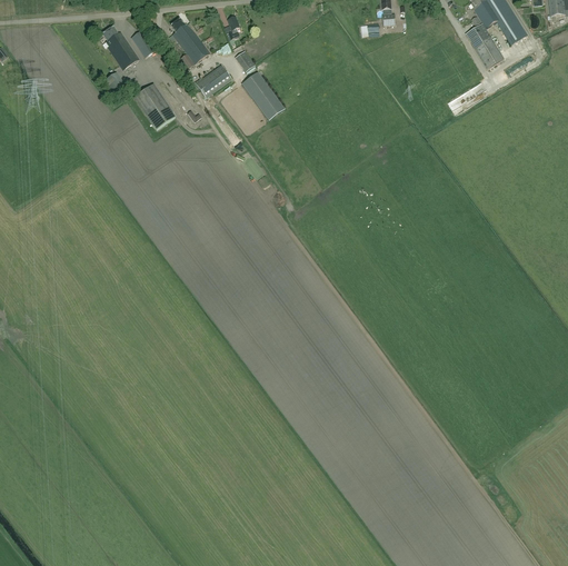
[(391,8),(390,0),(380,0),(381,9),(382,8),(382,12),(390,12),(390,8),(391,8)]
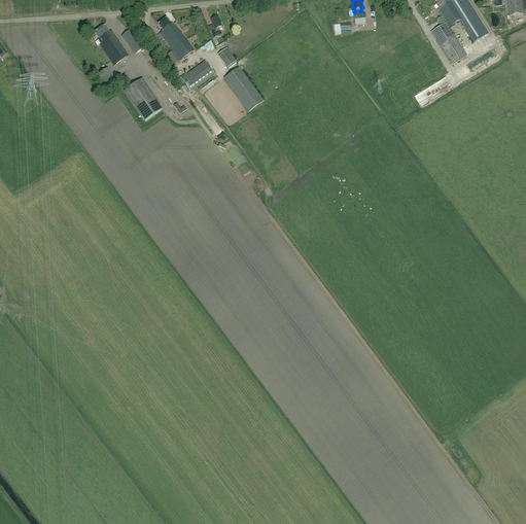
[(449,26),(460,19),(472,40),(488,31),(467,0),(435,0),(436,1),(435,2),(440,7),(439,8),(442,13),(447,21),(430,30),(451,63),(466,54),(462,46),(449,26)]
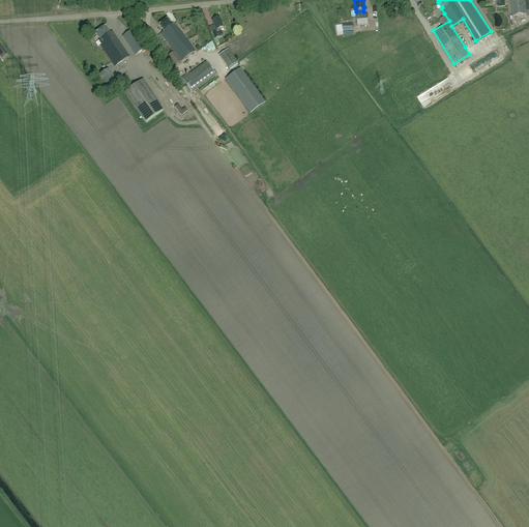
[(528,7),(528,0),(510,0),(512,15),(526,12),(525,7),(528,7)]
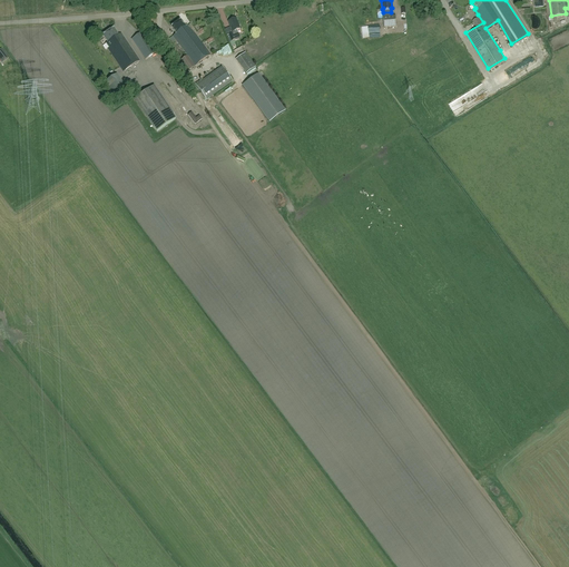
[(394,12),(382,13),(383,25),(395,23),(394,12)]
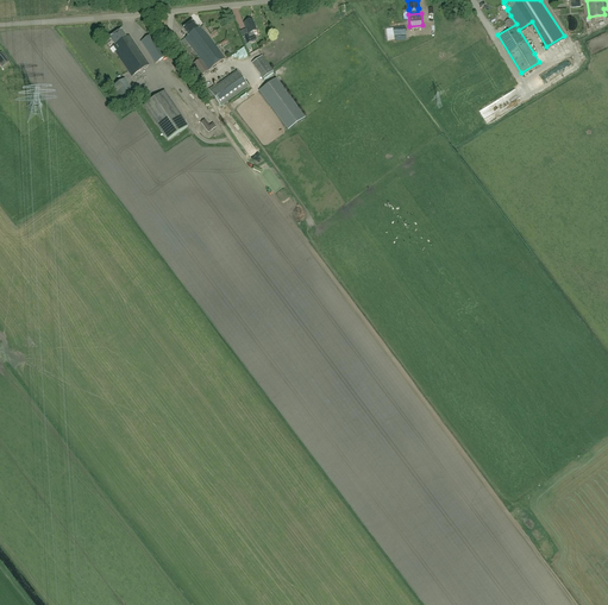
[(252,18),(251,16),(249,17),(248,16),(245,18),(245,19),(243,19),(248,31),(248,32),(243,35),(245,41),(256,37),(254,32),(252,29),(256,27),(255,24),(256,24),(255,20),(254,20),(252,18)]
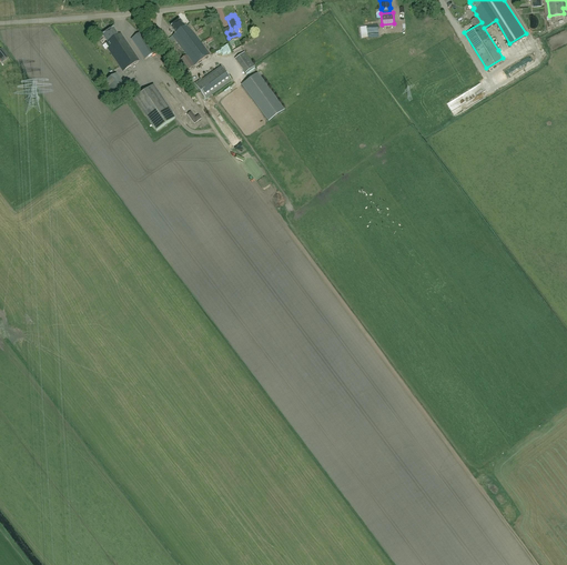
[(474,24),(479,21),(475,14),(469,18),(474,24)]
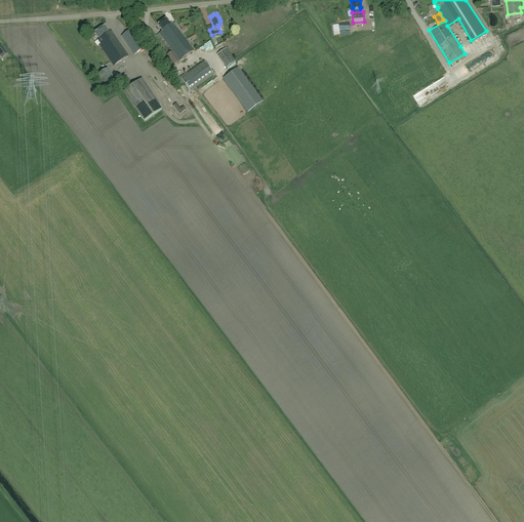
[(172,64),(193,48),(177,27),(177,28),(175,25),(174,25),(171,21),(170,23),(165,15),(157,23),(161,29),(158,31),(171,48),(165,53),(172,64)]
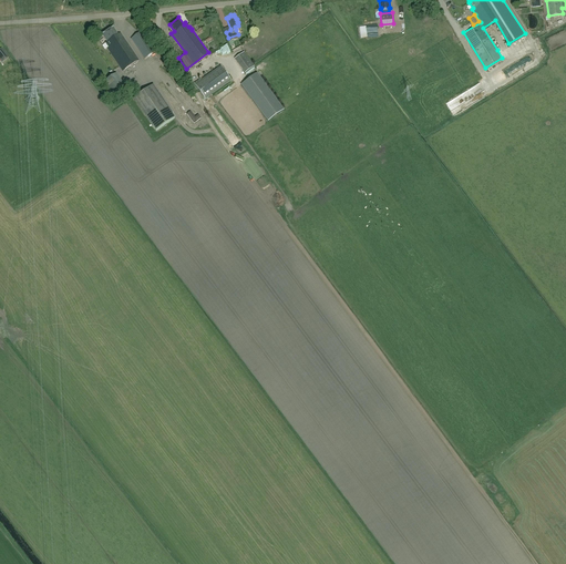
[(122,69),(137,58),(120,30),(116,32),(112,24),(101,32),(106,39),(104,40),(107,44),(106,45),(122,69)]
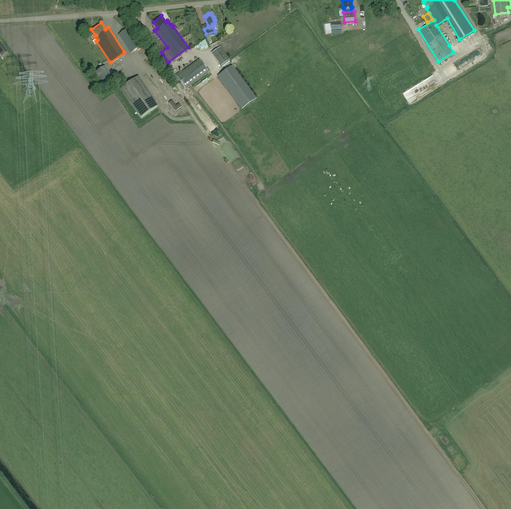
[(130,51),(139,44),(127,26),(117,32),(130,51)]
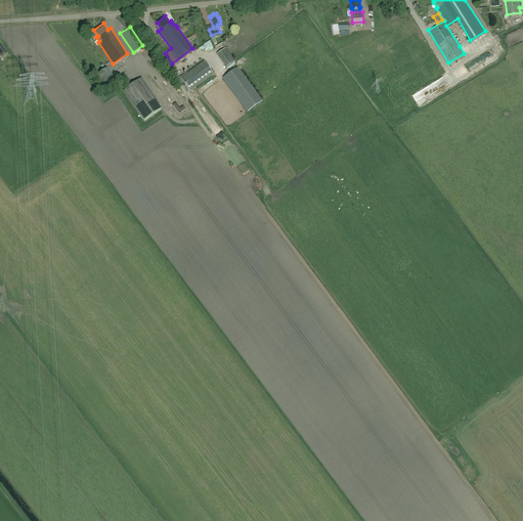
[(216,49),(224,61),(233,55),(225,44),(216,49)]
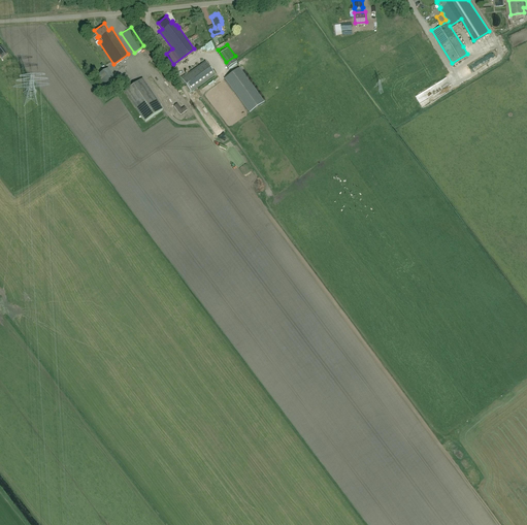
[(179,75),(184,79),(191,90),(215,72),(205,59),(185,73),(185,72),(179,75)]
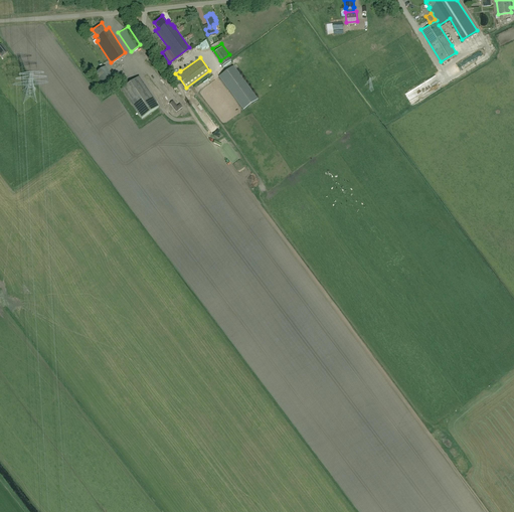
[(115,80),(104,64),(92,72),(103,90),(115,80)]
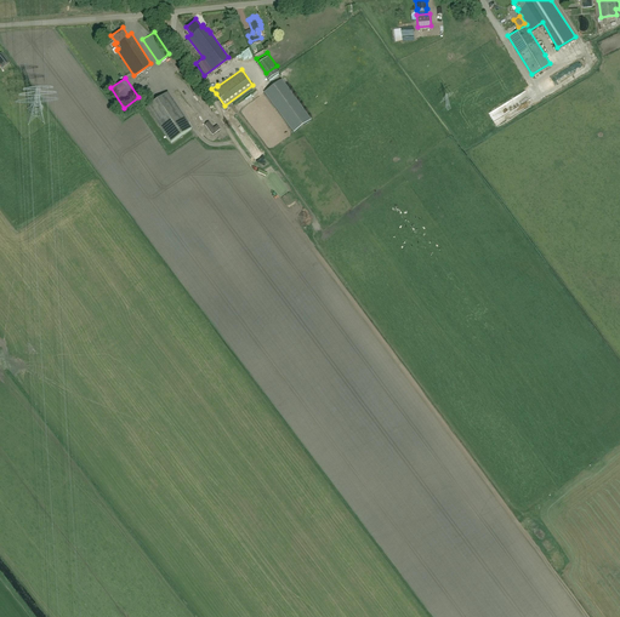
[(271,84),(263,90),(290,126),(293,130),(311,118),(280,78),(271,84)]
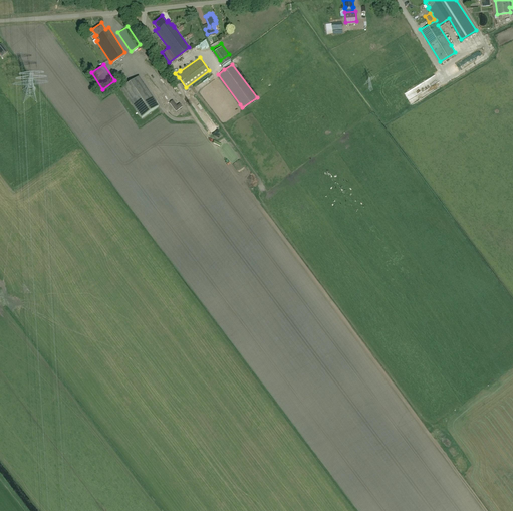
[(443,74),(446,79),(461,71),(458,66),(443,74)]
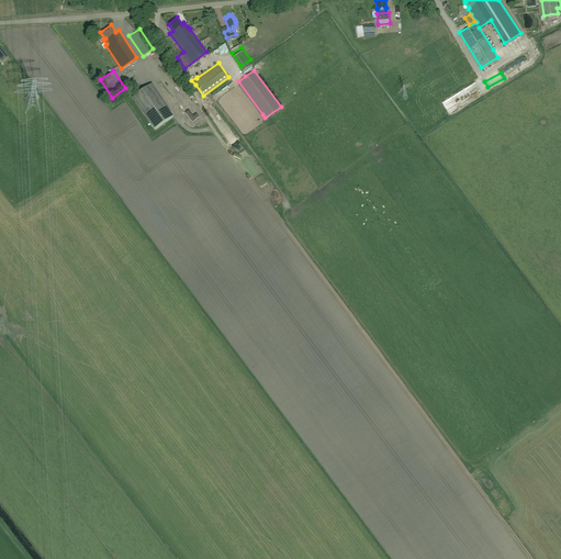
[(171,113),(149,81),(132,93),(154,126),(171,113)]
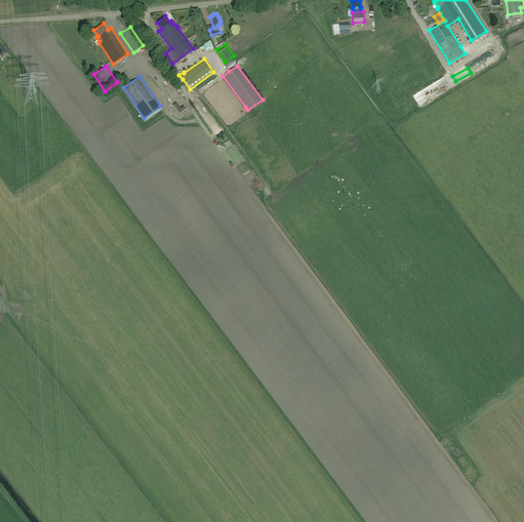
All buildings are outlined.
